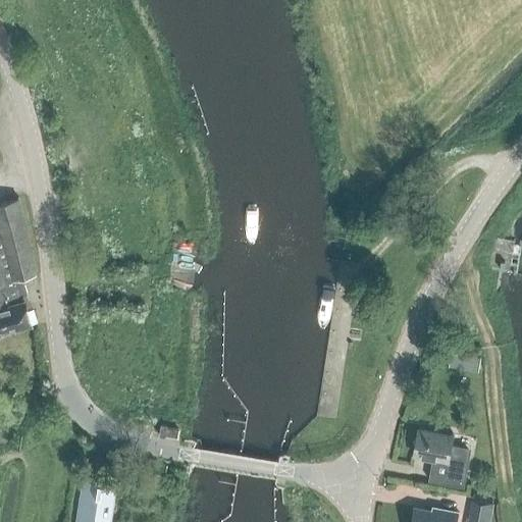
[(37,273),(15,199),(0,203),(0,333),(32,324),(23,295),(28,294),(23,277),(37,273)]
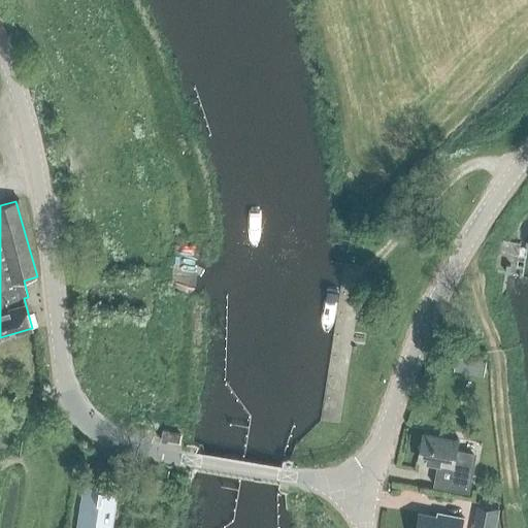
[(167,430),(161,429),(159,441),(165,442),(165,440),(177,442),(179,434),(167,432),(167,430)]
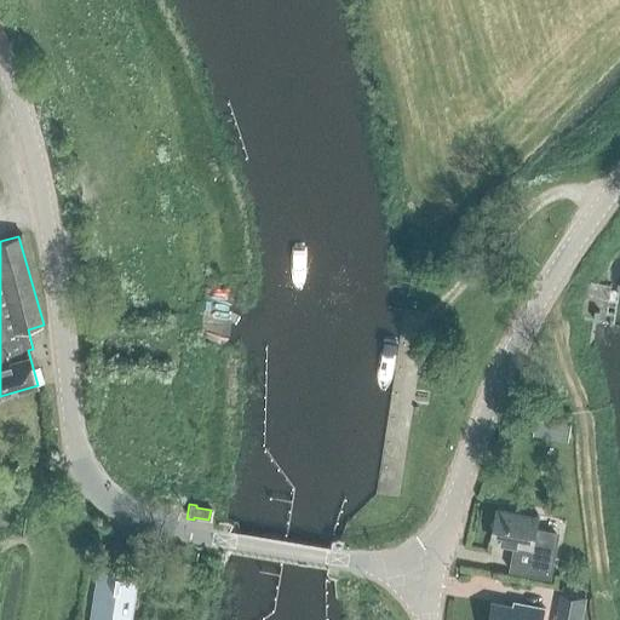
[(537,516),(495,509),(491,541),(512,545),(507,569),(550,578),(558,534),(534,530),(537,516)]
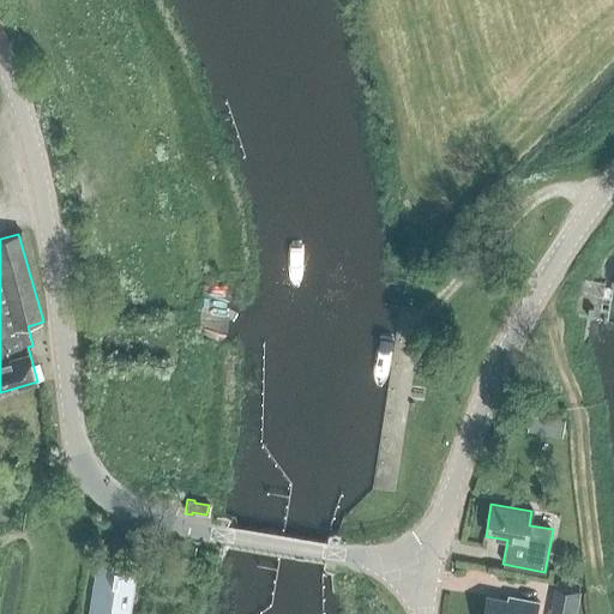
[(281,535),(260,531),(257,554),(276,558),(281,535)]
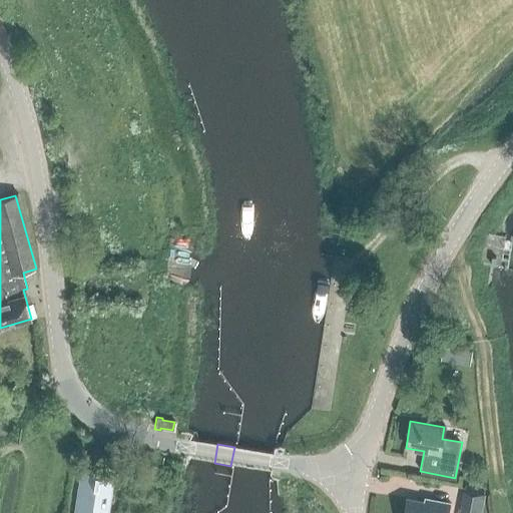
[(115,476),(80,471),(74,512),(105,512),(109,511),(115,476)]
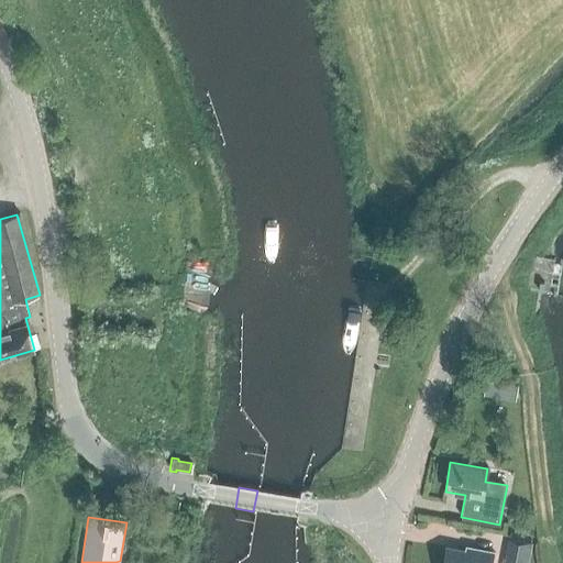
[(527,562),(531,543),(508,539),(504,562),(527,562)]
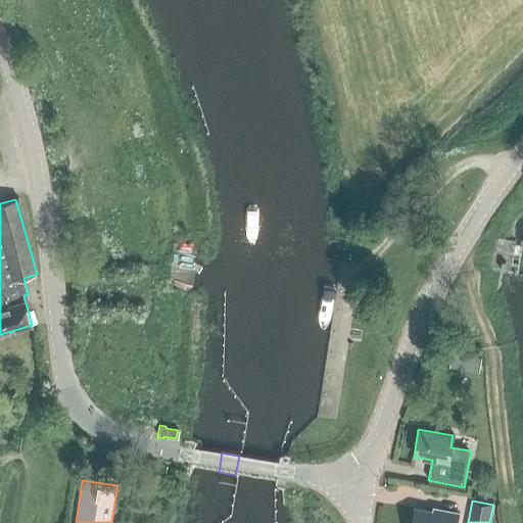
[(439,513),(414,508),(410,522),(456,522),(458,513),(440,510),(439,513)]
